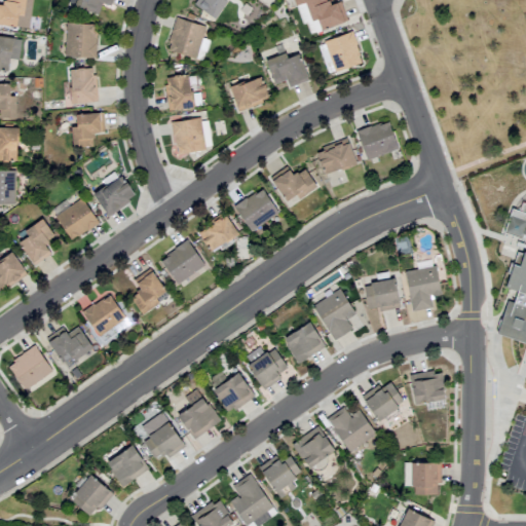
[(31,0),(2,0),(2,5),(0,4),(0,25),(29,29),(31,0)]
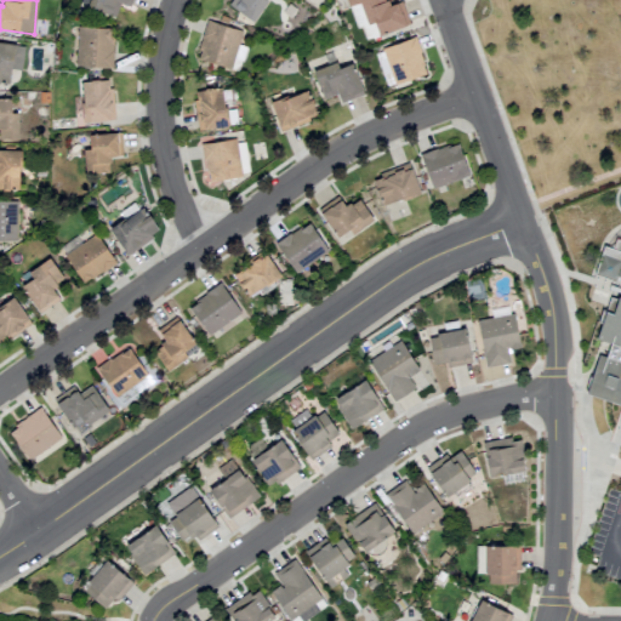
[(405,27),(398,3),(387,6),(385,0),(346,0),(349,9),(360,5),(363,13),(360,13),(368,39),(405,27)]
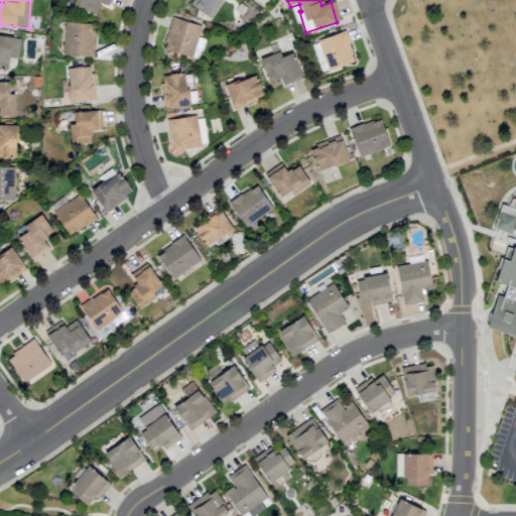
[(199,59),(205,38),(198,37),(201,25),(188,22),(190,15),(182,13),(180,20),(171,17),(162,49),(199,59)]
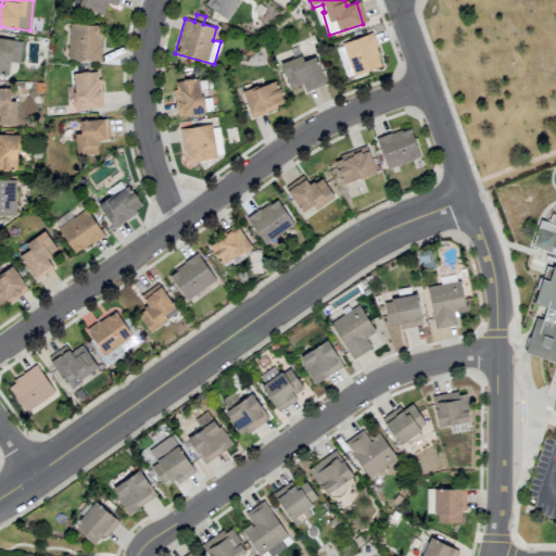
[(101,25),(68,24),(67,60),(100,61),(101,25)]
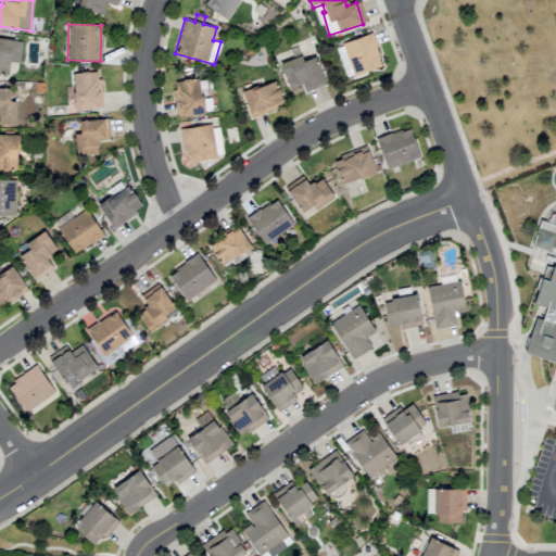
[(345,78),(381,66),(371,34),(335,46),(345,78)]
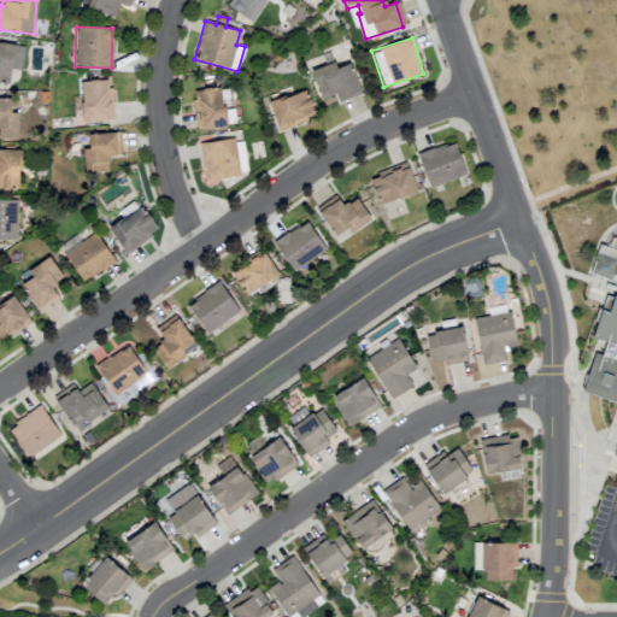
[(24,46),(0,41),(0,82),(7,84),(10,69),(21,70),(24,46)]
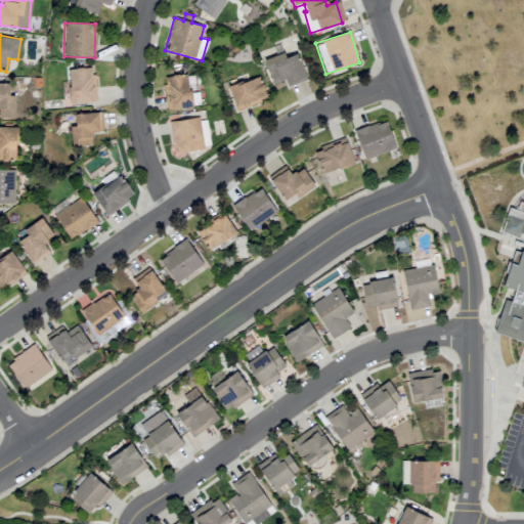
[(263,59),(272,84),(285,79),(287,87),(306,80),(297,53),(286,57),(284,52),(263,59)]
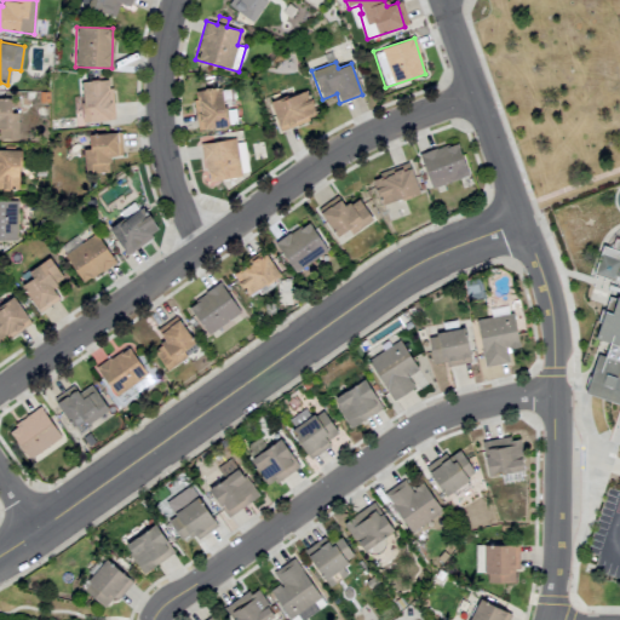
[(110,80),(79,81),(80,97),(74,98),(75,124),(113,121),(110,80)]
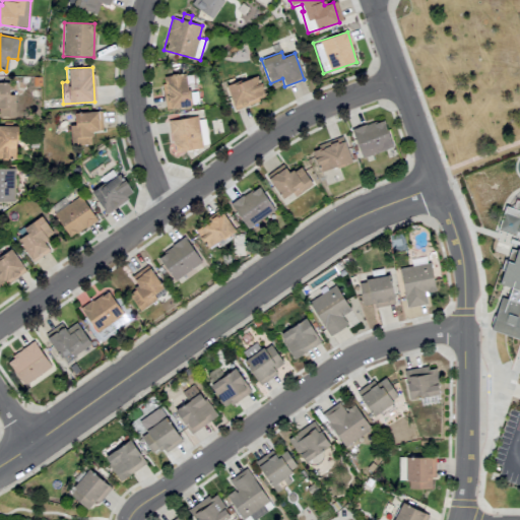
[(186,73),(161,75),(166,109),(190,106),(186,73)]
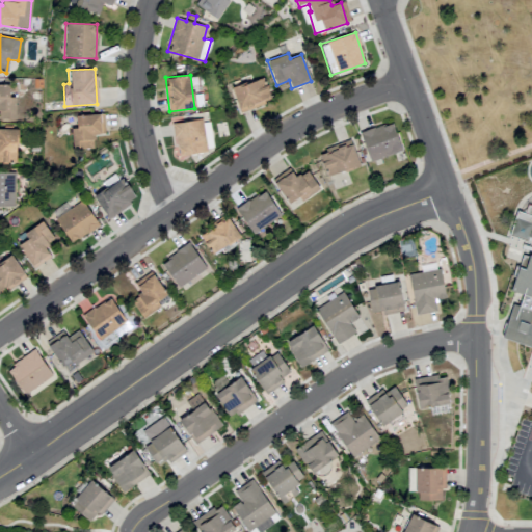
[(271,101),(263,77),(231,88),(240,112),(271,101)]
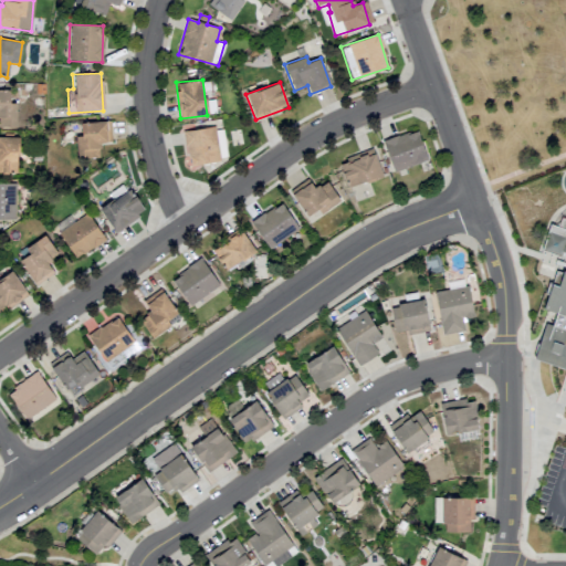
[(0,126),(14,127),(14,103),(9,103),(10,91),(0,90),(0,126)]
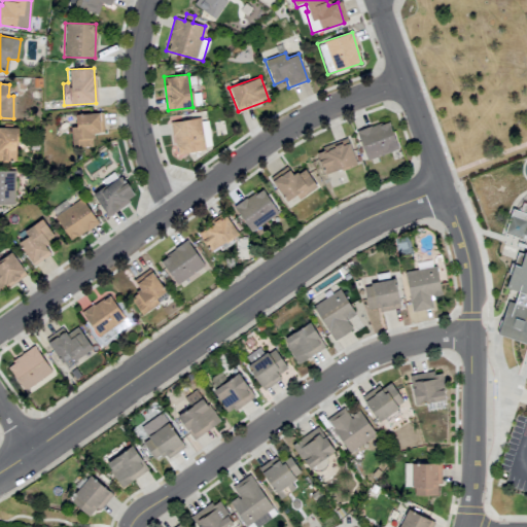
[(74,127),(69,127),(70,147),(93,146),(93,133),(100,133),(99,113),(74,114),(74,127)]
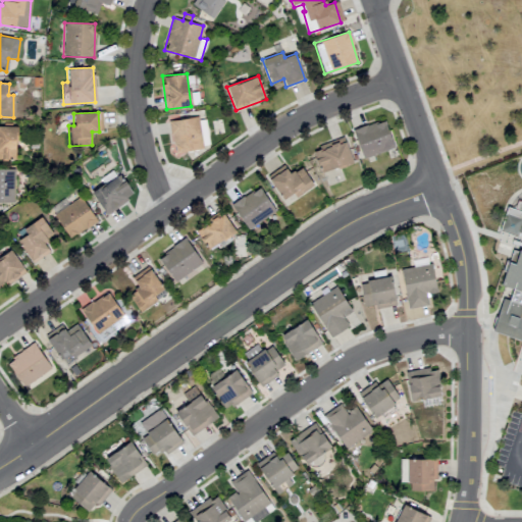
[(169,121),(173,153),(210,148),(205,116),(169,121)]
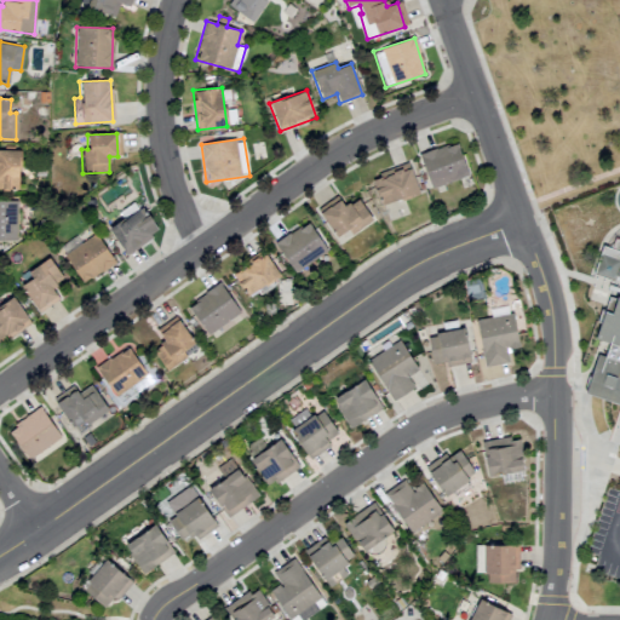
[(469,174),(455,141),(419,155),(431,189),(469,174)]
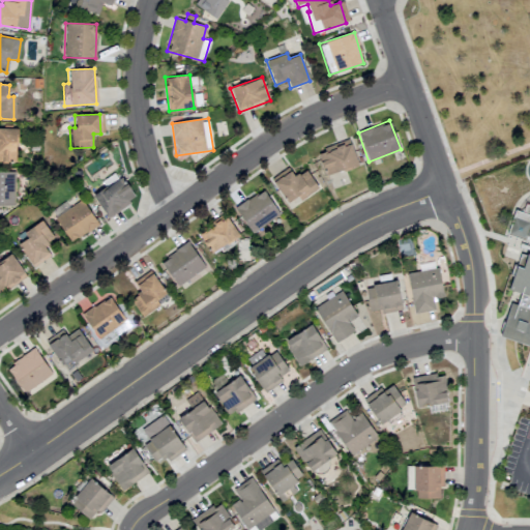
[(17,128),(0,127),(0,162),(16,163),(17,128)]
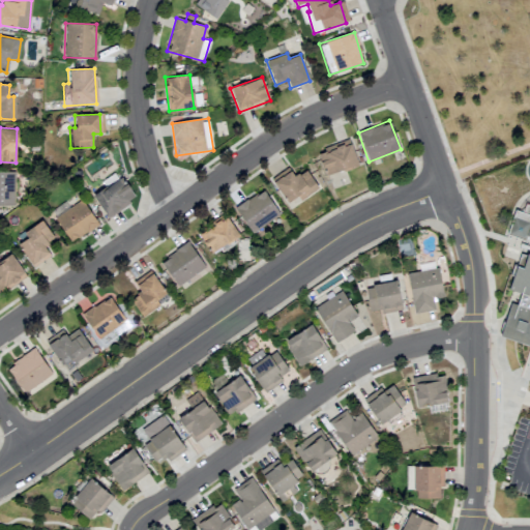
[(316,152),(325,176),(358,164),(349,140),(316,152)]
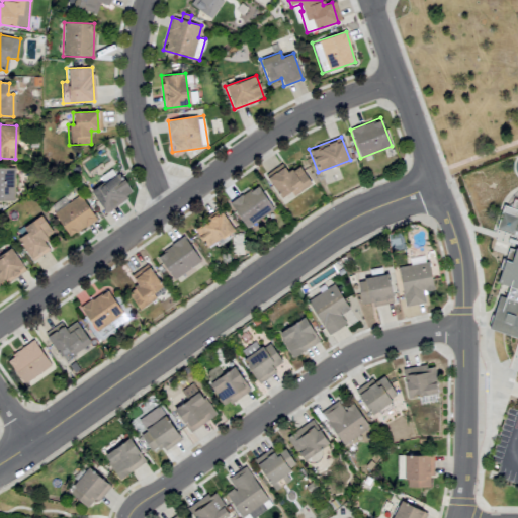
[(265,175),(282,200),(310,182),(298,165),(287,173),(281,164),(265,175)]
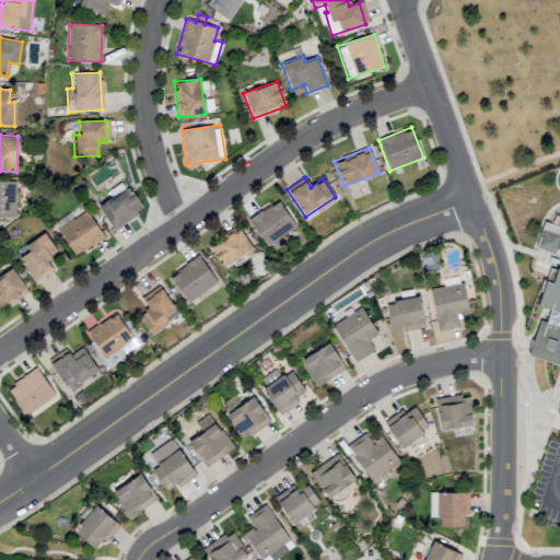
[(15,182),(0,181),(0,217),(14,218),(15,182)]
